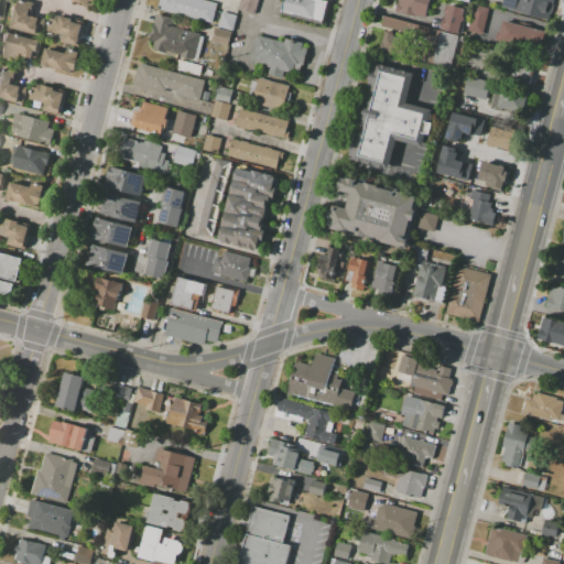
[(214,22),(159,8),(160,0),(205,0),(218,3),(214,22)]
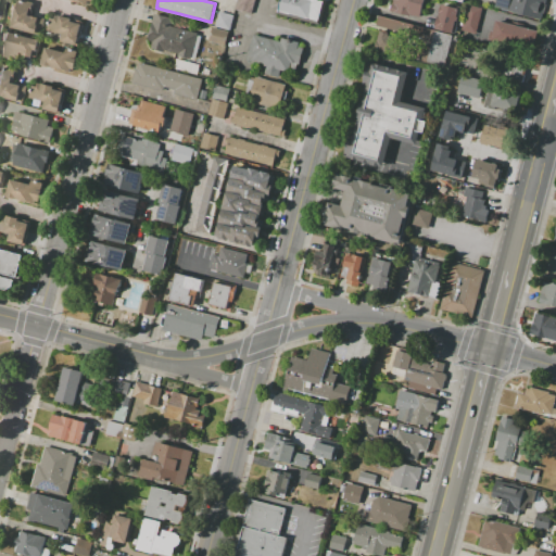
[(254,0),(252,13),(238,9),(239,0),(254,0)]
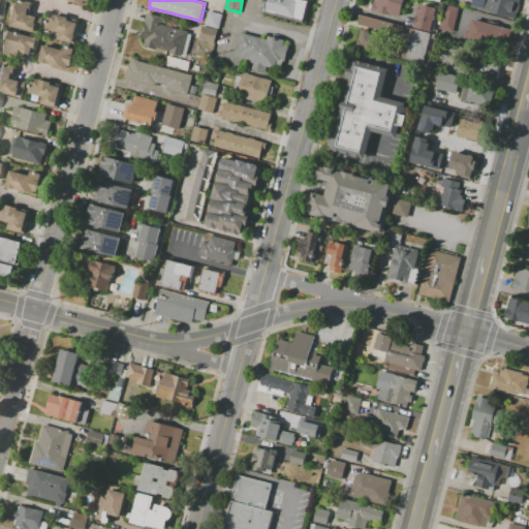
[(266,0),(310,0),(304,25),(262,13),(266,0)]
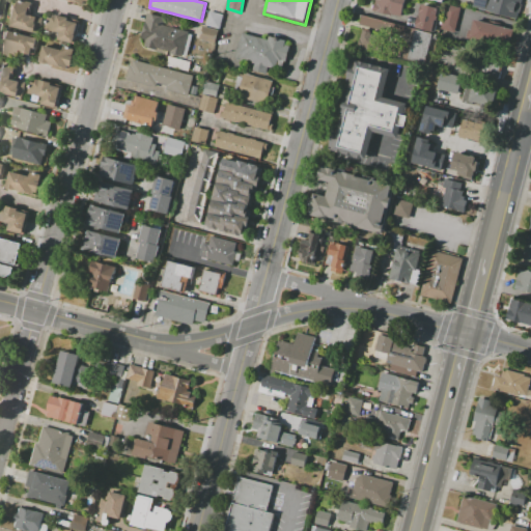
[(404,0),(399,19),(372,10),(374,3),(375,3),(375,0),(404,0)]
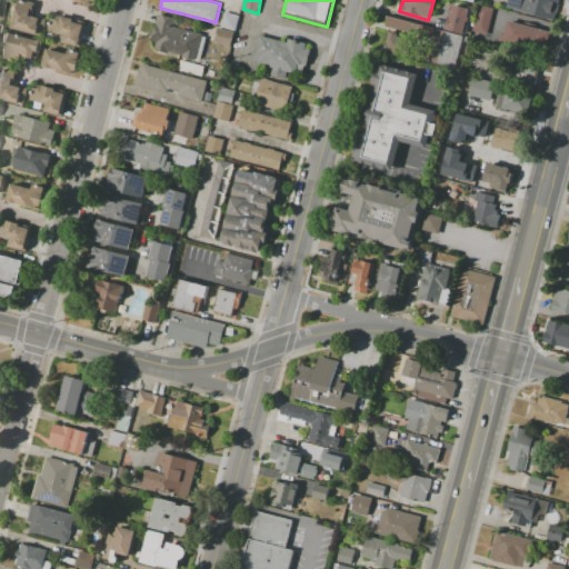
[(508,0),(558,0),(558,3),(560,3),(557,13),(555,13),(553,21),(512,11),(512,8),(507,7),(508,0)]
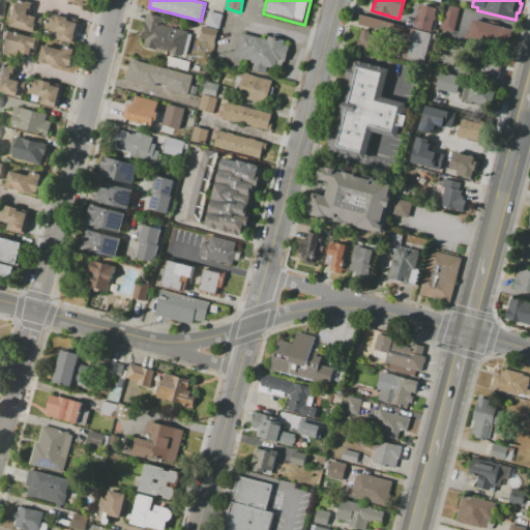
[(16,1),(30,5),(28,13),(43,18),(38,34),(9,26),(16,1)]
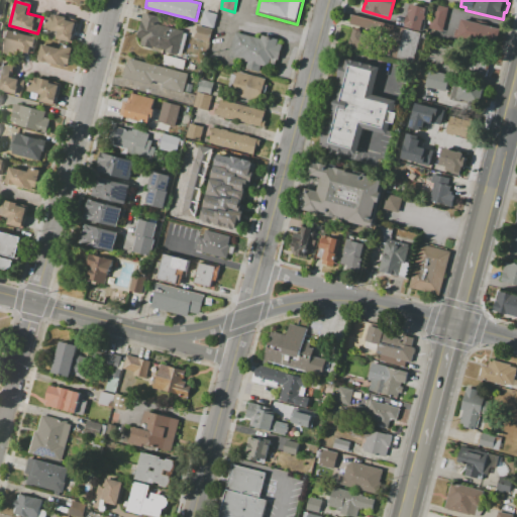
[(411,4),(427,8),(421,29),(421,31),(408,27),(405,27),(406,25),(405,24),(408,14),(409,14),(411,4)]
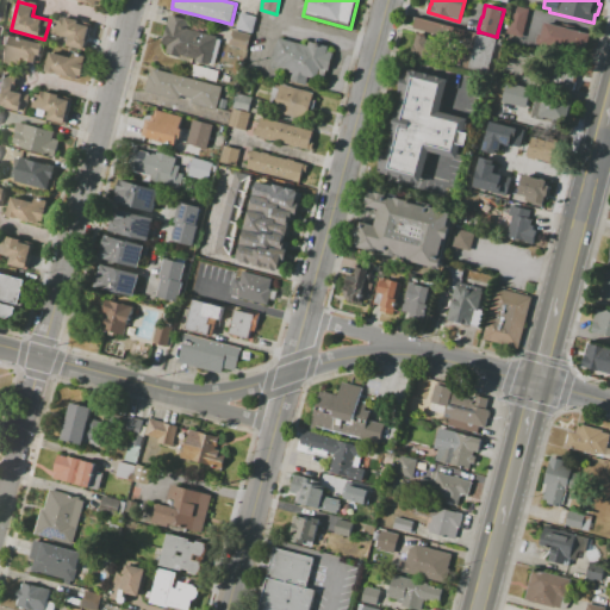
[(506,35),(515,5),(529,8),(522,38),(506,35)]
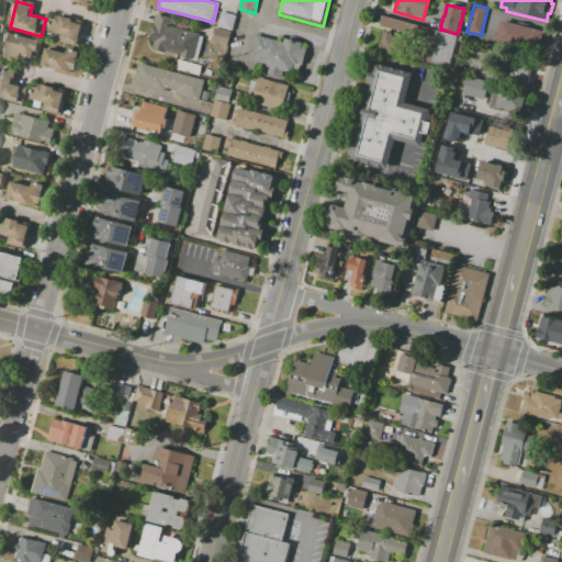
[(217,26),(222,12),(236,15),(232,30),(217,26)]
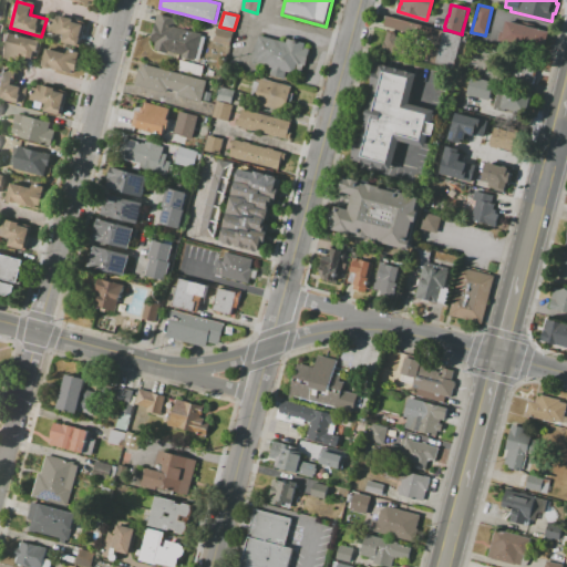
[(198,62),(181,58),(182,54),(167,50),(166,53),(153,50),(154,47),(155,42),(150,41),(156,14),(176,19),(174,27),(176,28),(202,34),(202,35),(205,37),(198,62)]
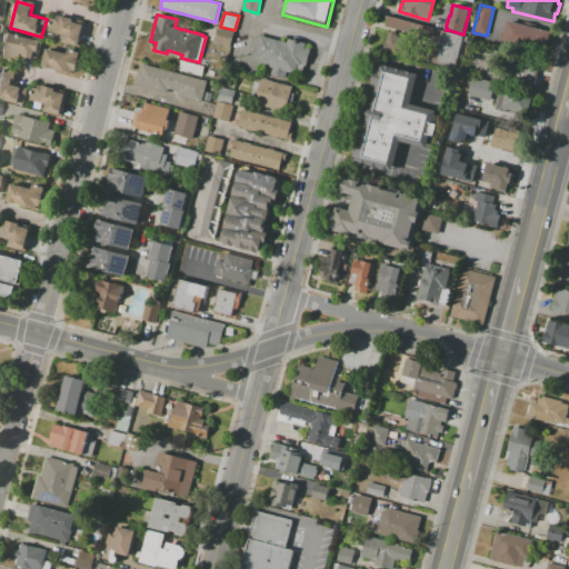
[(52,19),(59,20),(60,16),(73,19),(72,22),(82,25),(80,35),(83,36),(80,47),(61,42),(63,36),(49,31),(52,19)]
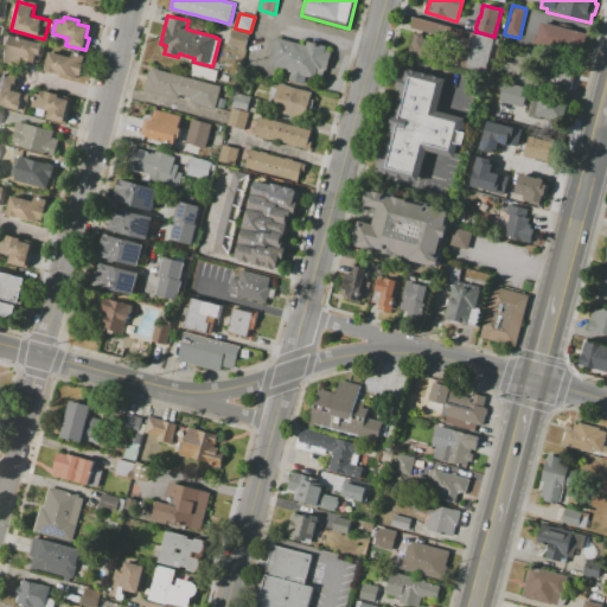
[(547,24),(594,36),(588,58),(541,46),(547,24)]
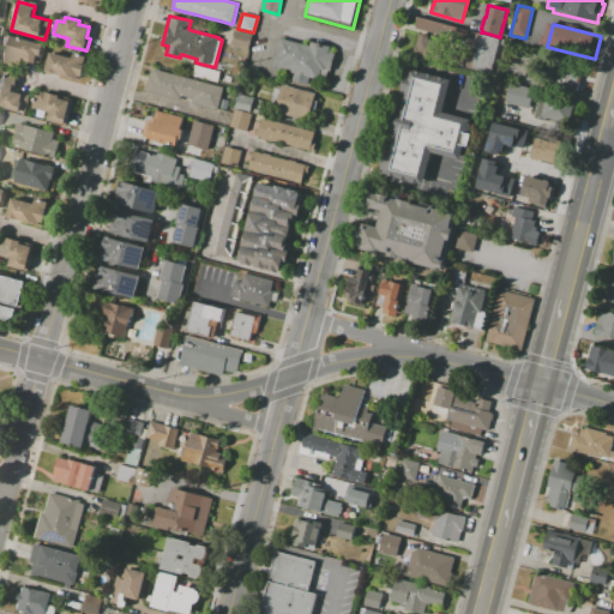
[(232,44),(235,30),(253,35),(250,49),(232,44)]
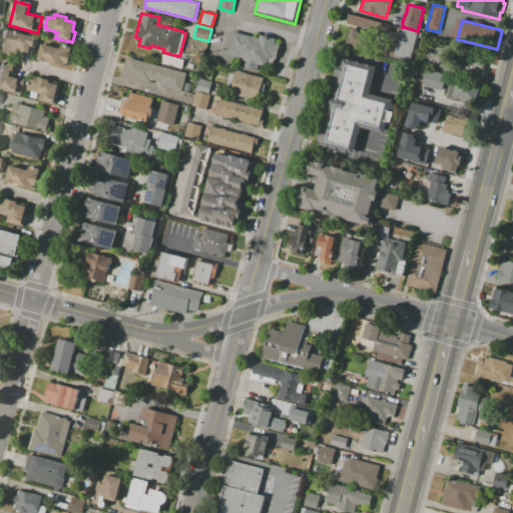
[(395,26),(420,32),(412,63),(387,57),(395,26)]
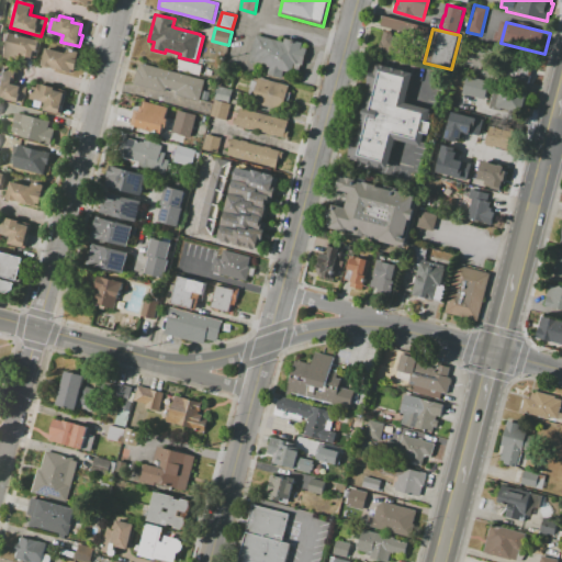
[(10,32),(41,41),(35,58),(19,54),(17,62),(2,57),(10,32)]
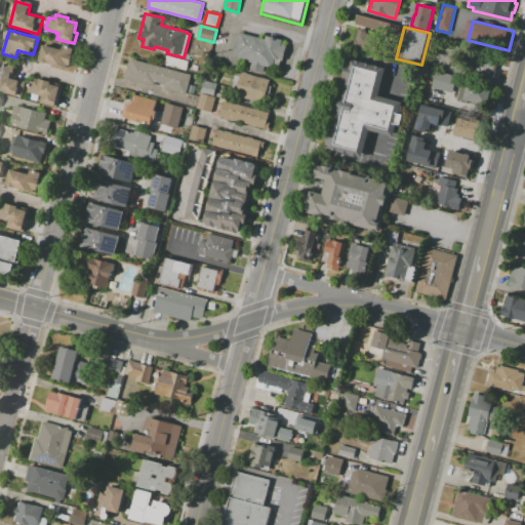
[(358,31),(358,30),(366,32),(366,33),(371,35),(370,42),(373,43),(372,50),(354,46),(358,31)]
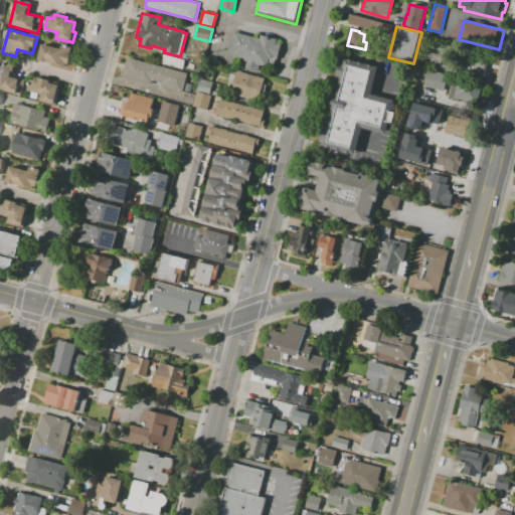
[(235,32),(261,39),(262,34),(279,38),(278,43),(281,44),(275,67),(261,64),(259,73),(244,69),(246,60),(229,56),(235,32)]
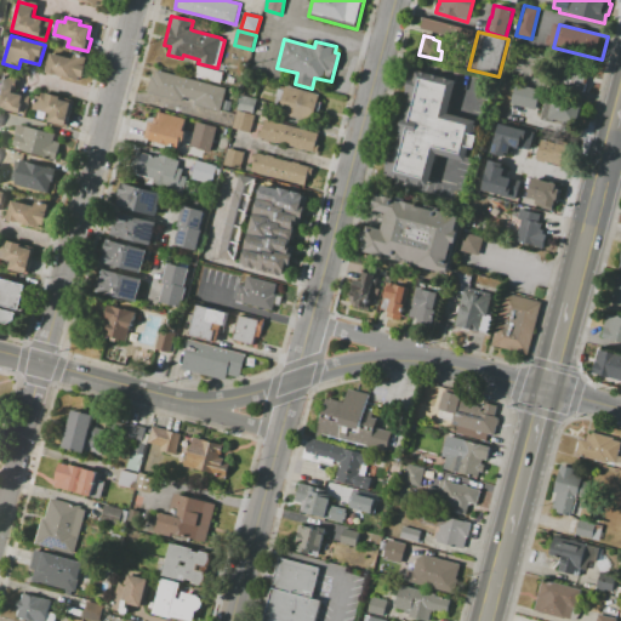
[(51,53),(73,58),(74,55),(87,57),(86,63),(87,63),(83,83),(45,73),(51,53)]
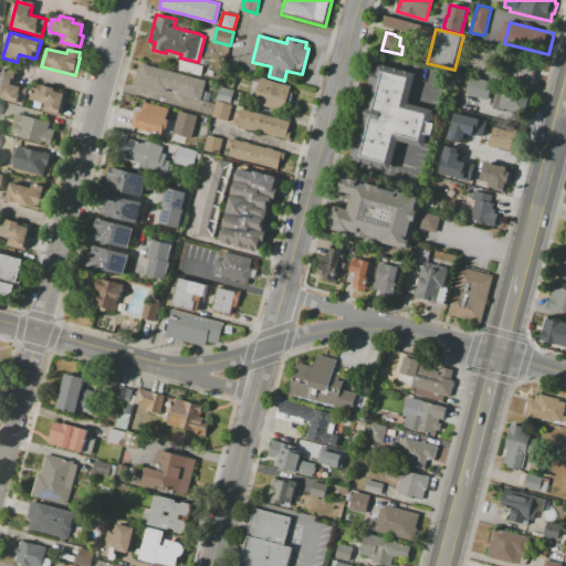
[(533,84),(510,79),(515,56),(538,62),(533,84)]
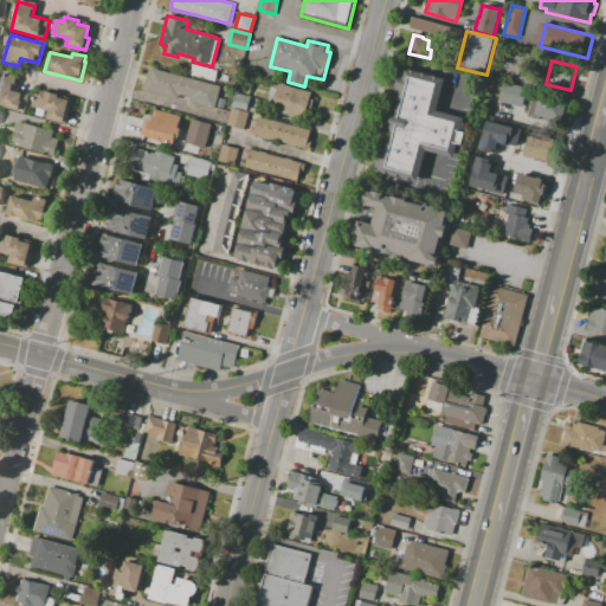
[(189,75),(193,64),(218,71),(216,81),(189,75)]
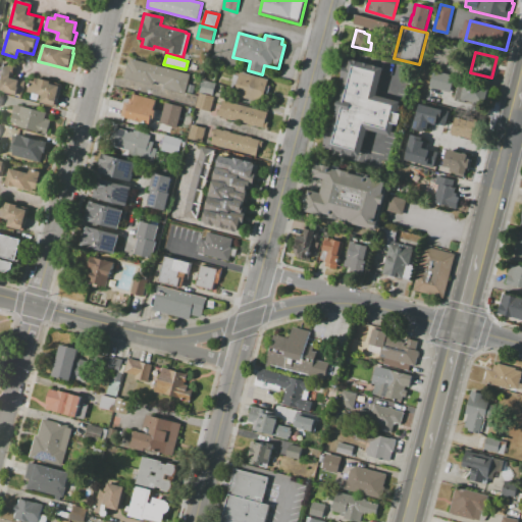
[(347,57),(384,67),(381,80),(377,94),(386,96),(402,101),(399,112),(403,113),(399,125),(395,124),(392,137),(376,133),(366,131),(361,150),(359,158),(322,148),(324,141),(327,131),(330,132),(344,81),(341,81),(344,69),(347,57)]
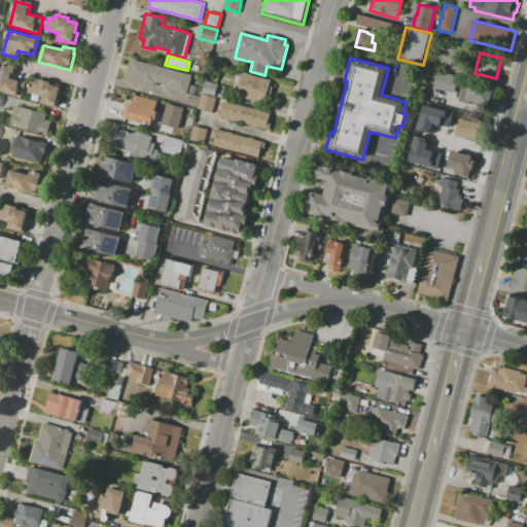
[(187,96),(166,90),(167,86),(159,84),(157,88),(125,79),(128,66),(130,67),(132,60),(192,75),(187,96)]
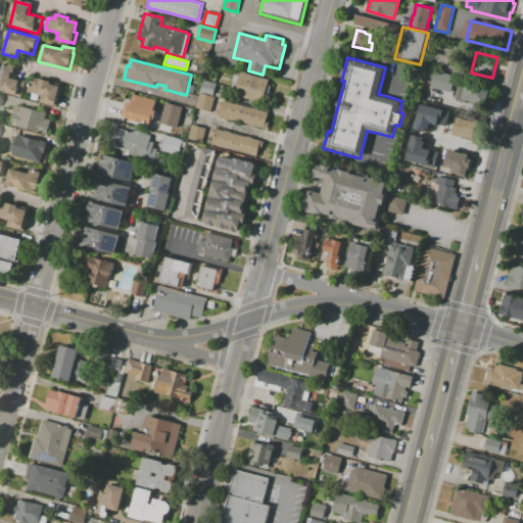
[(0,90),(0,63),(13,67),(10,78),(26,83),(21,97),(0,90)]
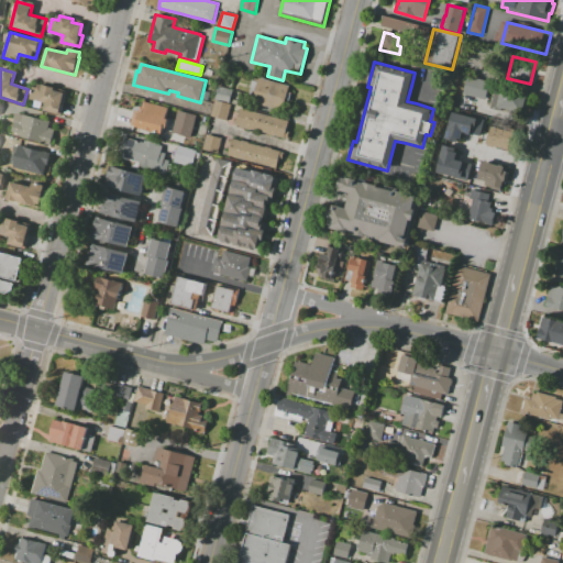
[(467,77),(489,83),(485,99),(463,94),(467,77)]
